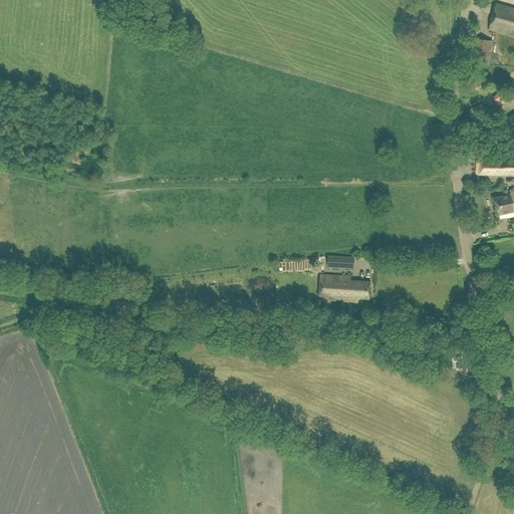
[(513,8),(495,3),(488,29),(513,36),(513,8)]
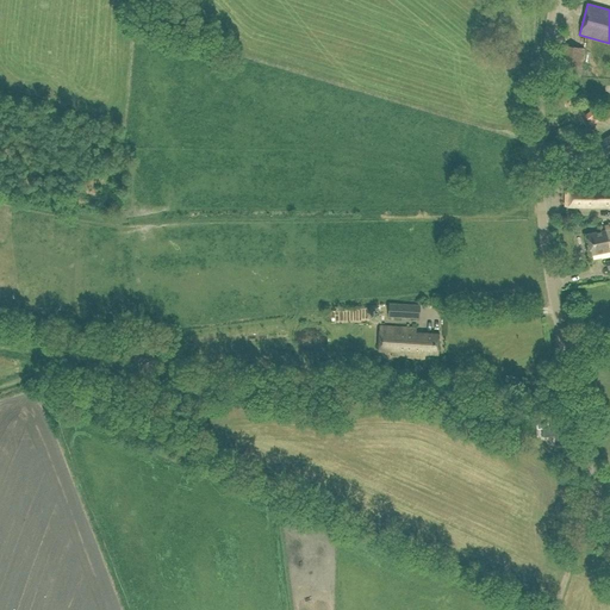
[(580,78),(584,49),(562,45),(558,75),(580,78)]
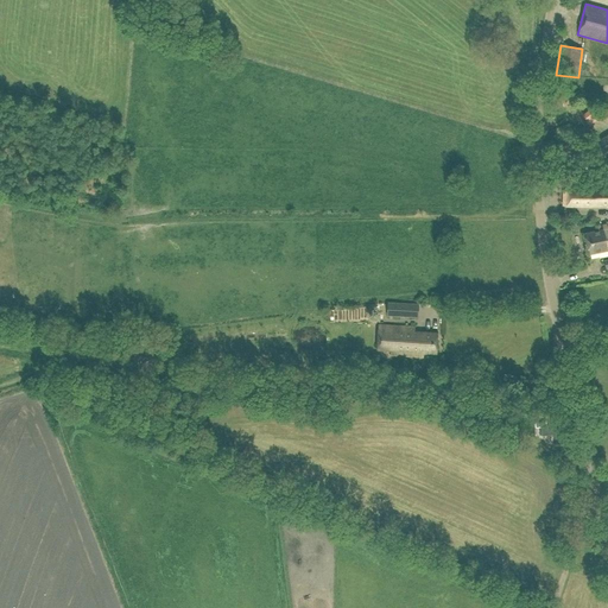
[(588,115),(594,125),(601,121),(595,111),(588,115)]
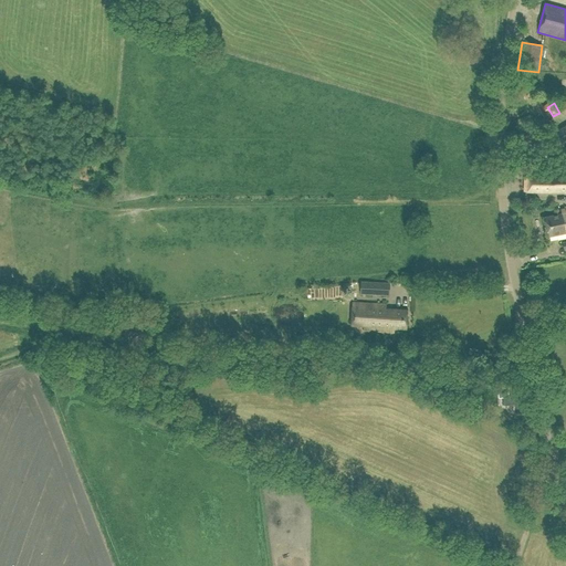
[(565,125),(552,135),(559,147),(565,143),(565,125)]
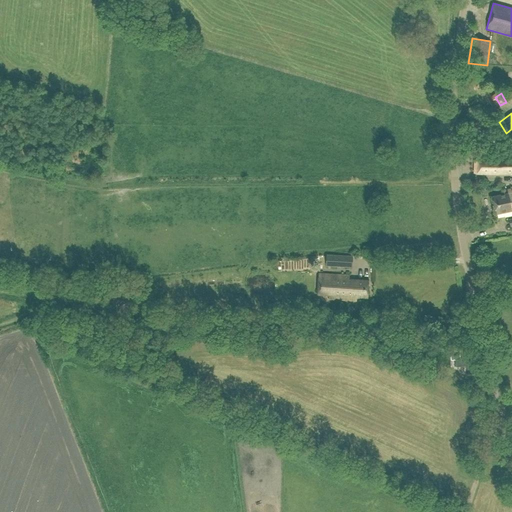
[(472,174),(511,174),(511,160),(473,160),(472,174)]
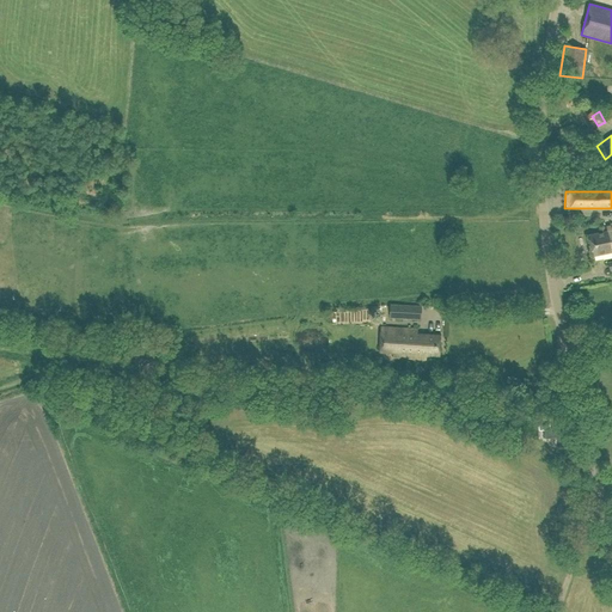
[(611,225),(606,227),(607,231),(589,234),(593,256),(611,252),(611,225)]
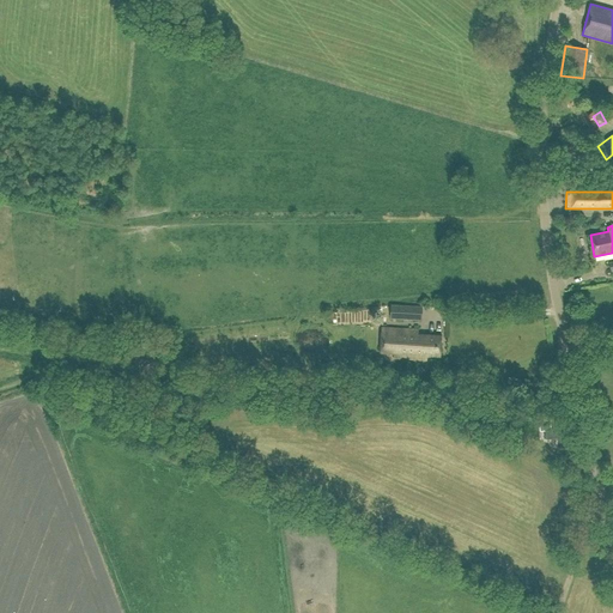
[(424,320),(424,308),(412,308),(411,320),(424,320)]
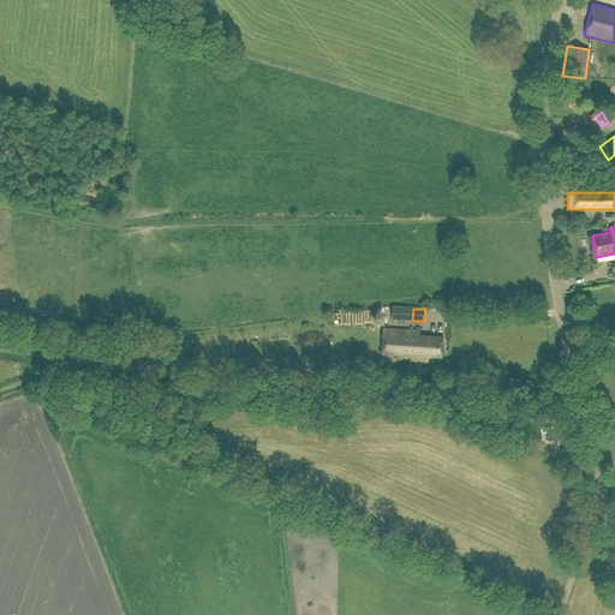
[(442,338),(419,336),(419,330),(383,329),(382,354),(395,354),(394,359),(428,362),(428,358),(441,358),(442,338)]
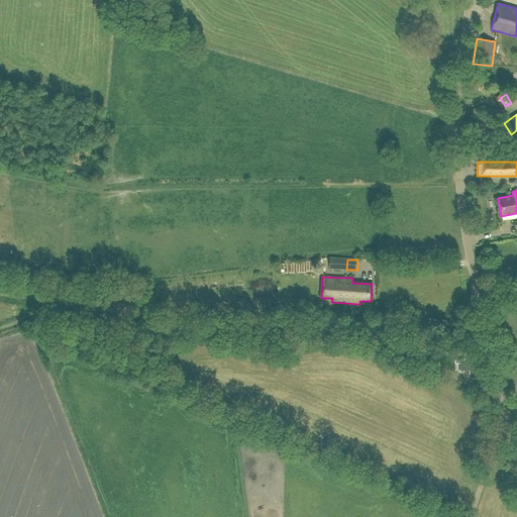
[(458,358),(459,364),(459,371),(470,371),(470,374),(476,374),(474,349),(468,349),(469,363),(464,363),(464,358),(458,358)]
